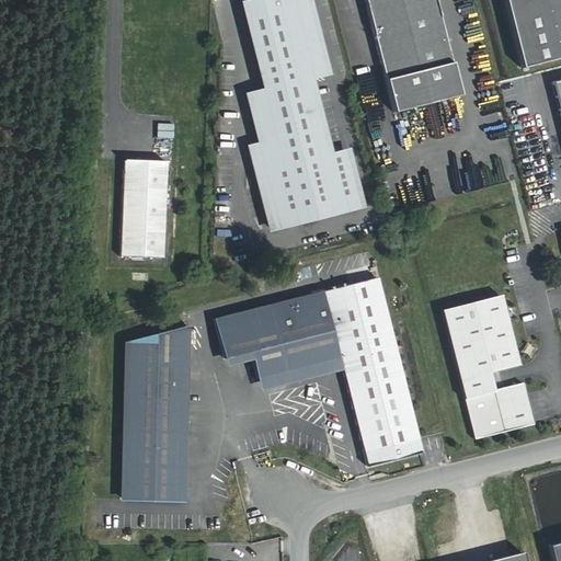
[(302,0),(243,0),(241,1),(265,88),(249,92),(262,141),(251,144),(274,229),(359,206),(344,148),(324,153),(305,78),(322,72),(302,0)]
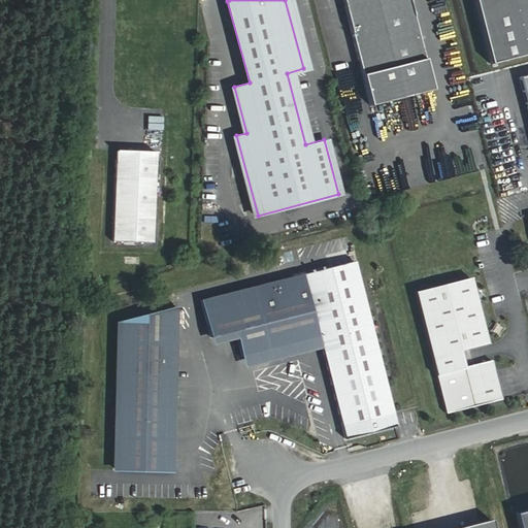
[(417,0),(350,0),(378,105),(440,89),(417,0)]
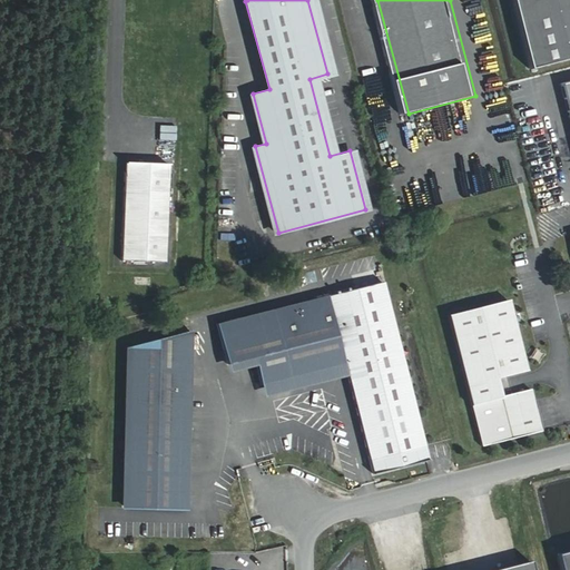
[(569,0),(512,0),(531,67),(569,56),(569,0)]
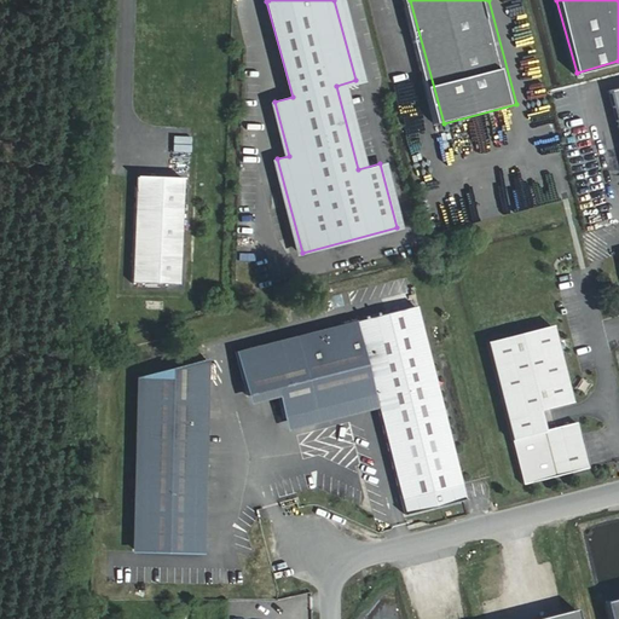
[(179,191),(132,190),(129,281),(177,282),(179,191)]
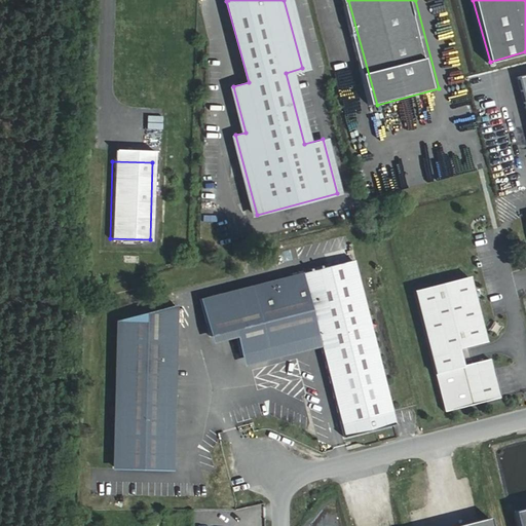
[(354,258),(201,297),(211,333),(235,327),(242,352),(318,333),(341,423),(343,422),(346,435),(393,423),(390,411),(392,410),(354,258)]
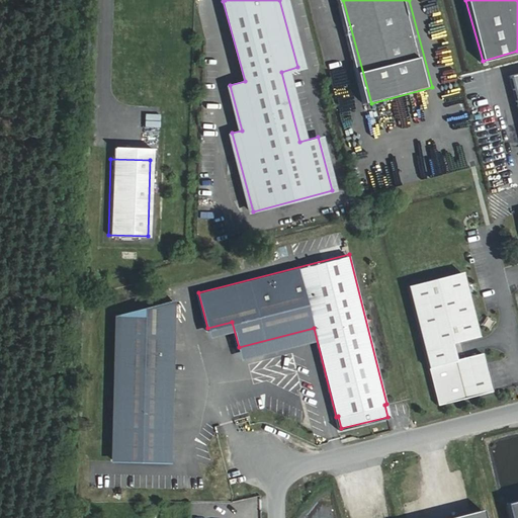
[(463,270),(409,284),(438,403),(493,390),(484,351),(456,358),(452,341),(480,335),(463,270)]
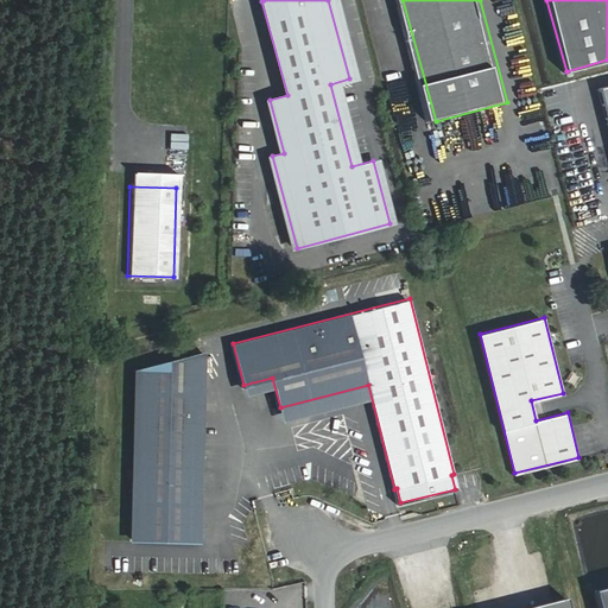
[(141,366),(135,537),(200,539),(207,349),(141,366)]
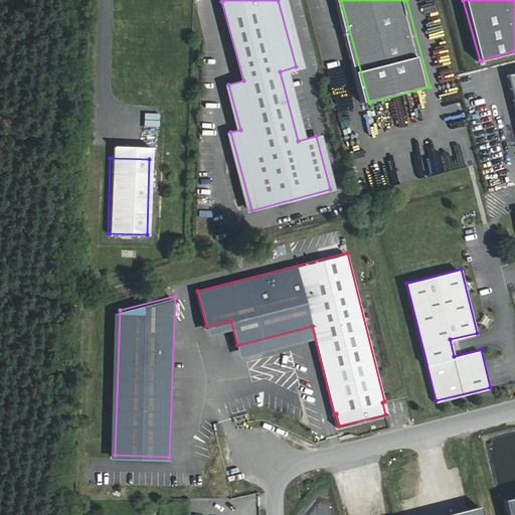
[(514,514),(514,493),(504,497),(508,514),(514,514)]
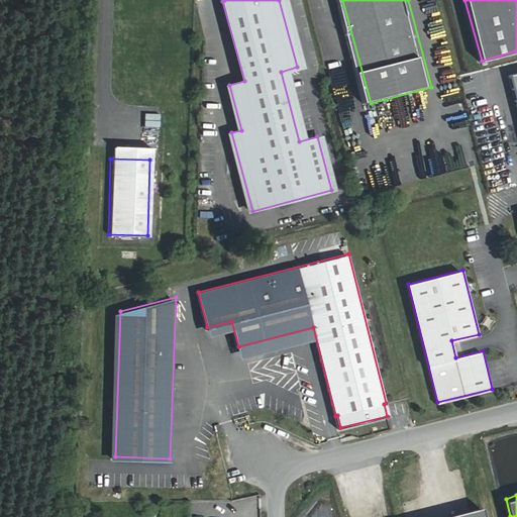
[(485,516),(482,505),(437,516),(485,516)]
